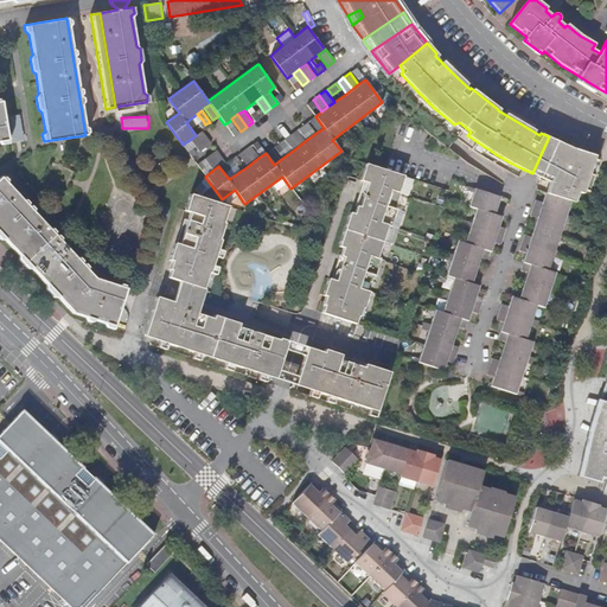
[(310,121),(318,132),(324,128),(315,116),(310,121)]
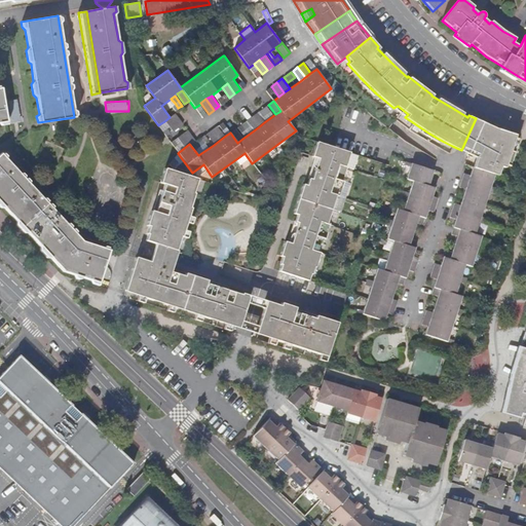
[(266,106),(258,111),(262,116),(270,111),(266,106)]
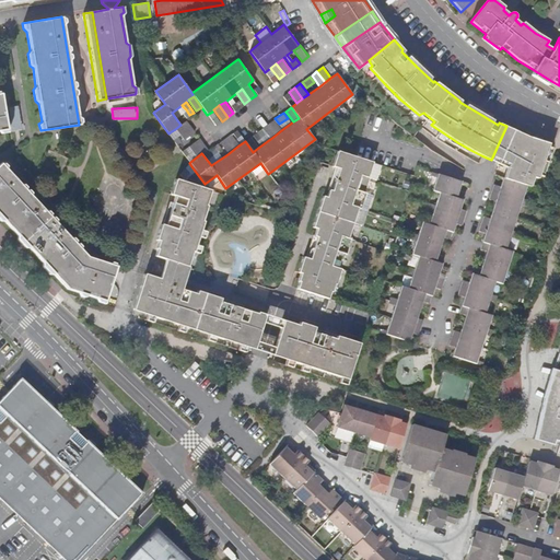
[(273,119),(267,125),(275,136),(281,130),(273,119)]
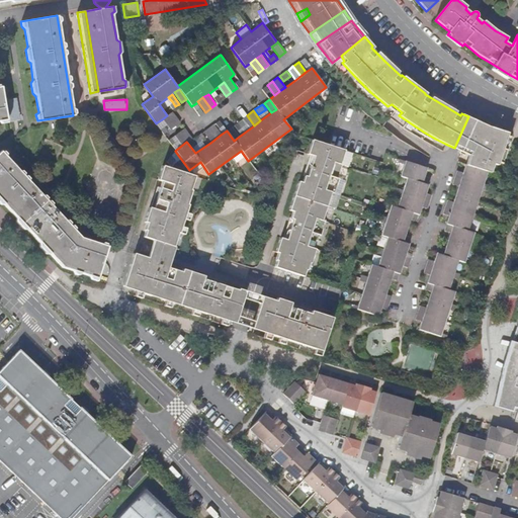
[(172,111),(167,115),(162,119),(165,124),(176,116),(172,111)]
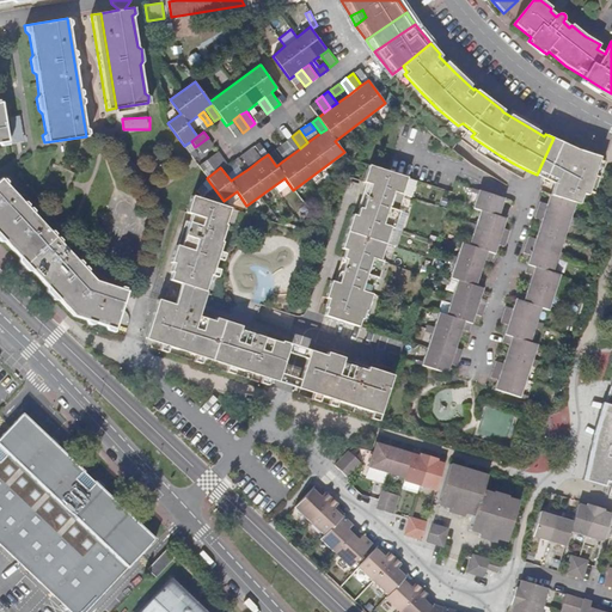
[(300,148),(292,136),(287,140),(295,152),(300,148)]
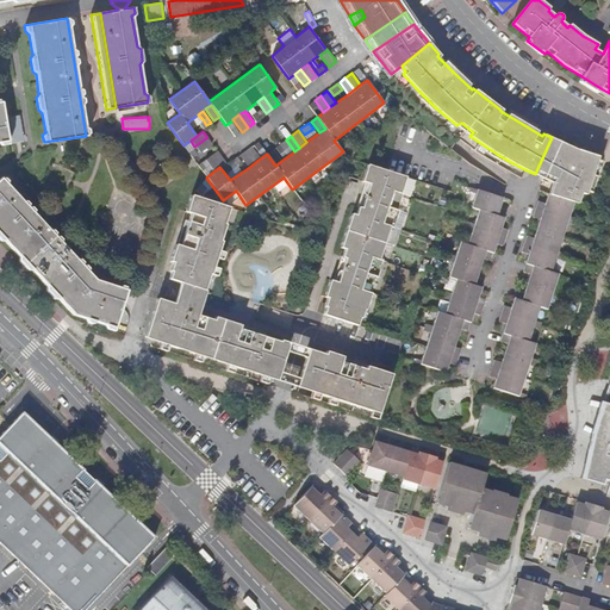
[(212,143),(207,137),(194,147),(199,153),(212,143)]
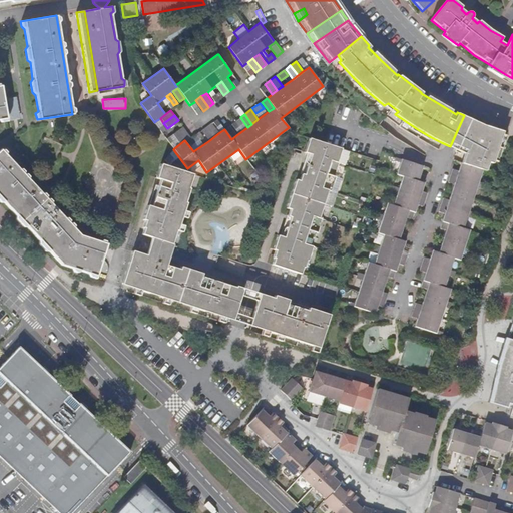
[(457,146),(466,150),(475,121),(466,116),(464,115),(450,146),(452,147),(456,149),(457,146)]
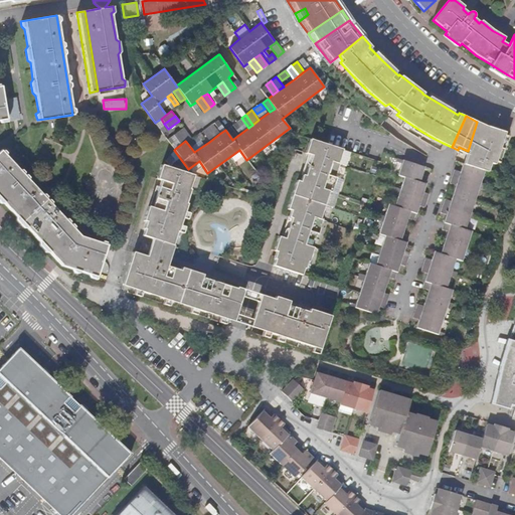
[(239,119),(231,125),(235,130),(242,124),(239,119)]
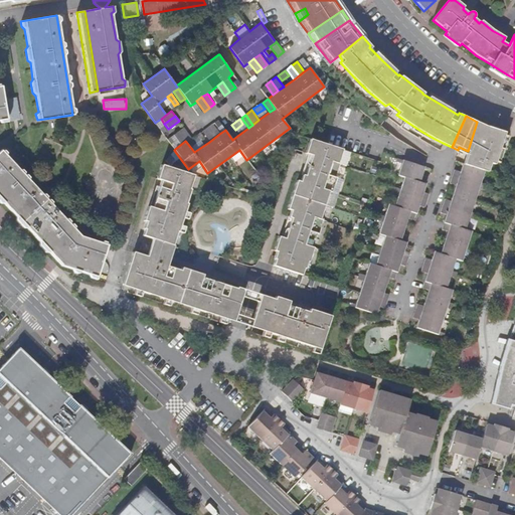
[(477,122),(468,151),(467,154),(476,158),(474,166),(484,170),(487,171),(491,162),(494,164),(505,132),(496,129),(486,126),(477,122)]
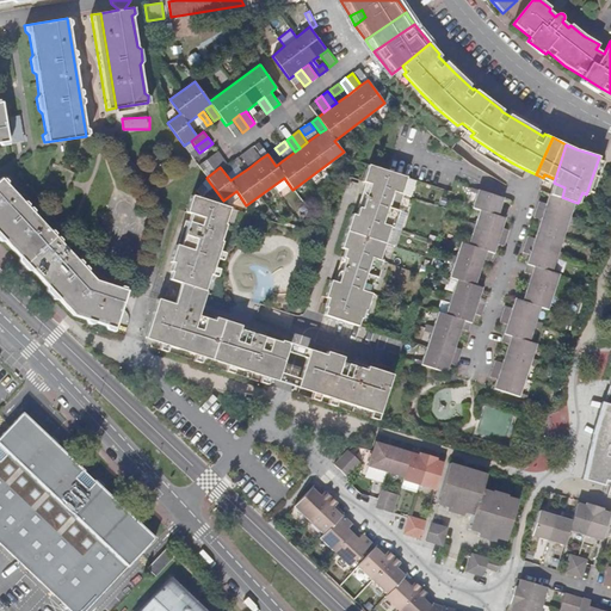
[(252,147),(245,152),(254,164),(260,159),(252,147)]
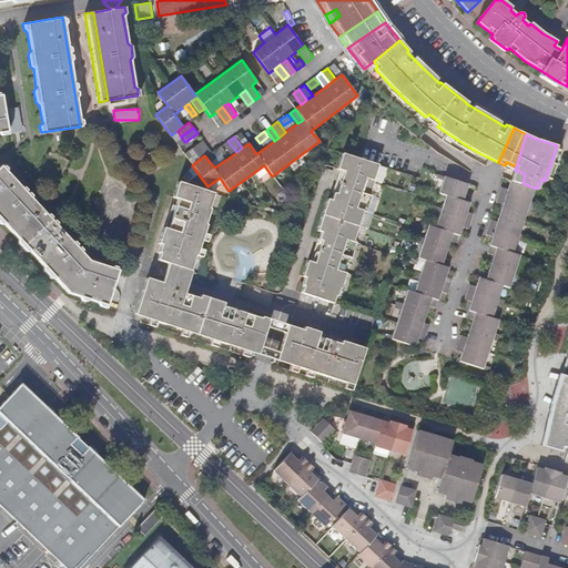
[(179,138),(175,140),(174,141),(179,148),(180,146),(183,143),(179,138)]
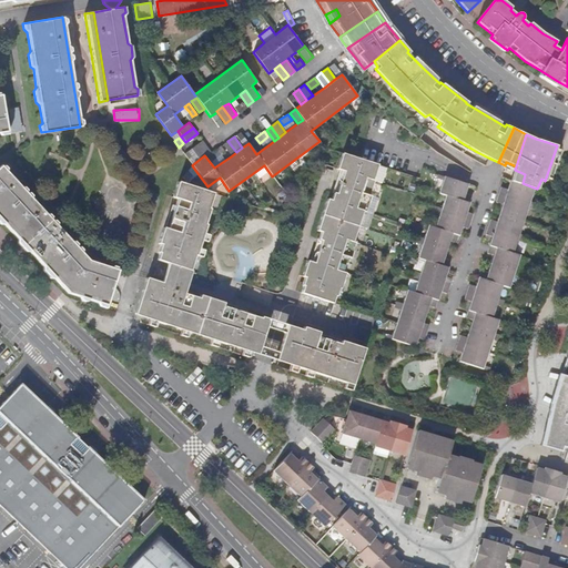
[(254,139),(249,143),(256,154),(262,150),(254,139)]
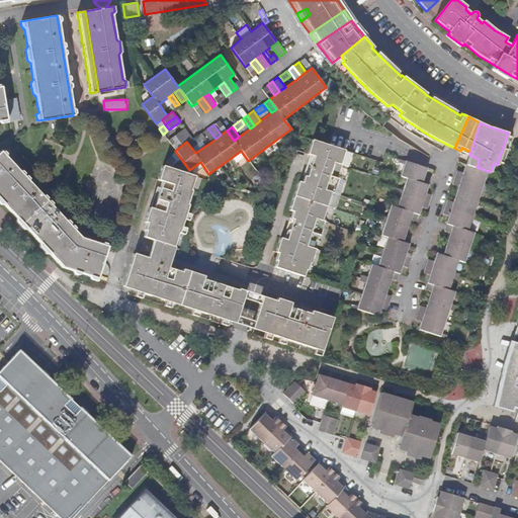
[(174,136),(177,141),(188,133),(184,127),(174,136)]
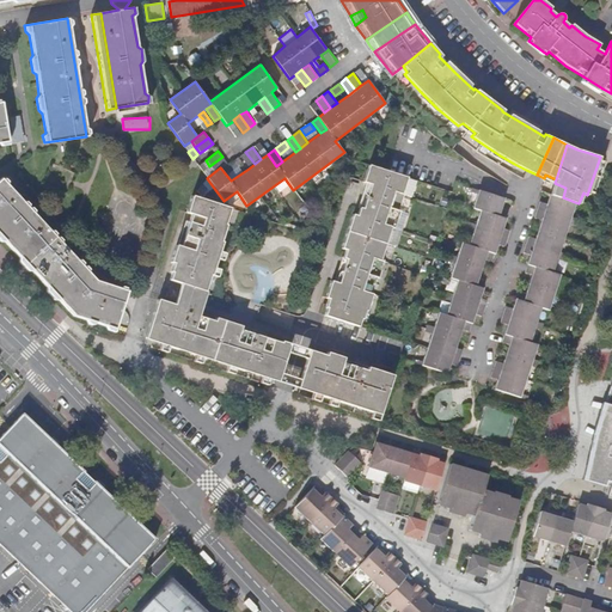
[(239,157),(249,169),(255,164),(245,152),(239,157)]
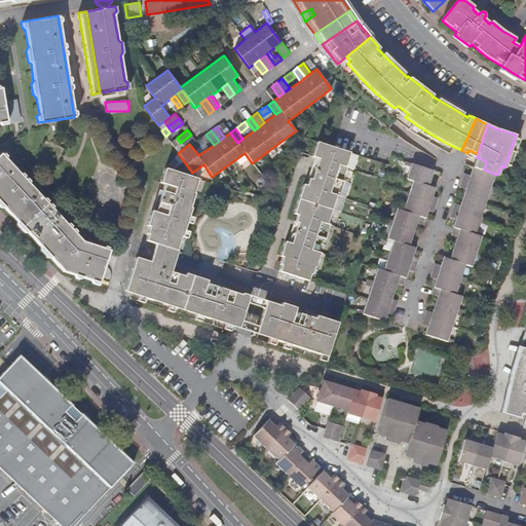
[(180,143),(184,148),(189,144),(190,145),(195,141),(191,135),(180,143)]
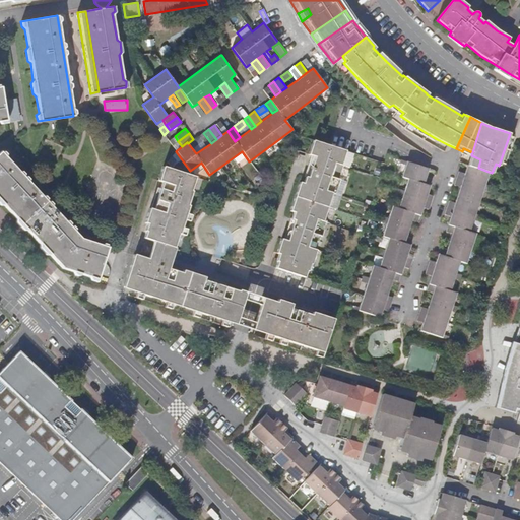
[(198,137),(195,139),(198,144),(206,139),(202,134),(198,137)]
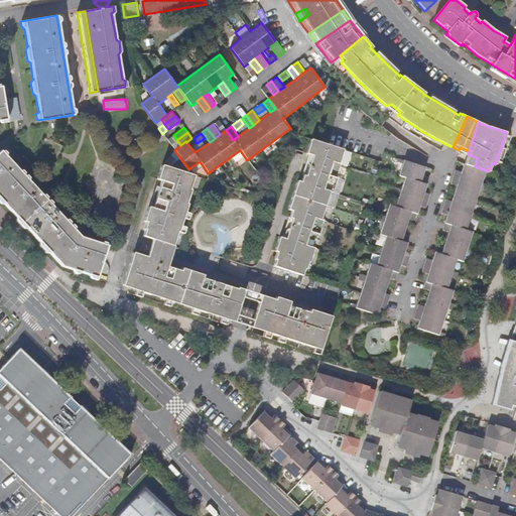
[(339,164),(343,149),(310,138),(305,153),(308,154),(301,174),(302,175),(300,181),(296,180),(292,195),(287,209),(291,210),(289,218),(287,217),(280,237),(278,237),(274,251),(276,252),(274,259),(276,259),(273,266),(302,275),(304,269),(306,269),(308,262),(309,262),(313,248),(312,248),(316,233),(318,233),(323,221),(320,220),(330,191),(332,191),(337,177),(335,177),(340,164),(339,164)]
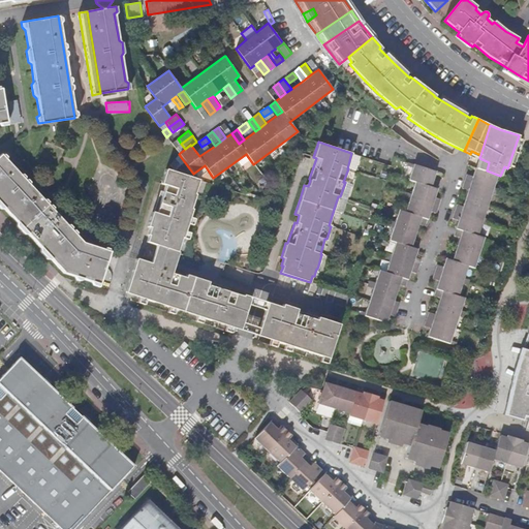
[(0,205),(63,273),(98,284),(105,261),(110,251),(82,243),(16,172),(0,154),(0,205)]
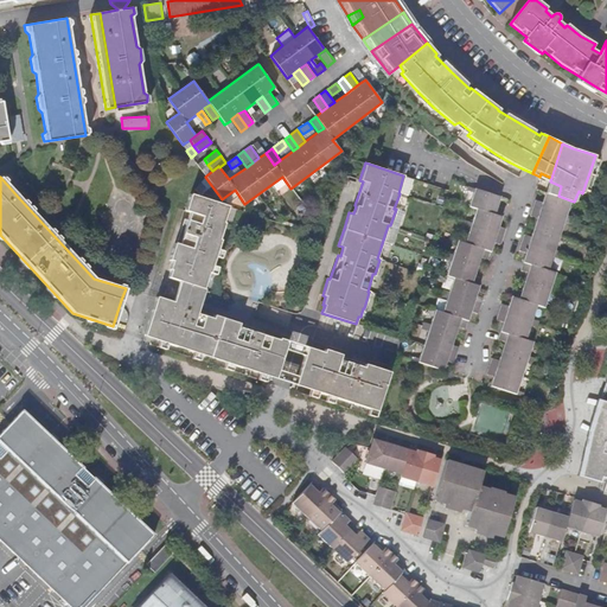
[(497,206),(500,197),(473,187),(468,205),(474,208),(471,222),(464,219),(461,227),(468,228),(464,242),(457,240),(452,254),(446,251),(442,259),(449,261),(446,275),(453,278),(448,291),(441,288),(439,296),(446,299),(442,312),(434,308),(429,323),(422,321),(421,325),(420,328),(427,331),(423,344),(419,357),(411,355),(410,359),(443,370),(446,363),(446,360),(454,362),(457,355),(459,346),(452,344),(454,334),(458,326),(465,328),(467,319),(468,320),(471,311),(478,313),(480,306),(483,298),(475,295),(479,286),(478,286),(481,278),(474,275),(478,266),(480,257),(487,259),(490,250),(491,250),(493,242),(500,244),(503,236),(505,228),(498,225),(502,216),(504,209),(497,206)]
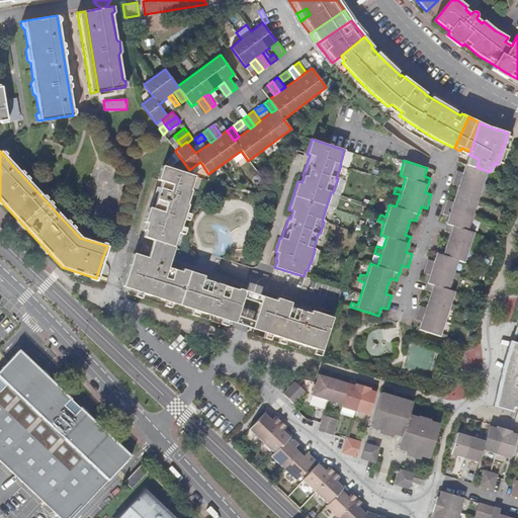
[(483,183),(487,171),(477,167),(463,164),(461,171),(456,170),(454,177),(451,184),(457,185),(454,193),(452,201),(446,199),(444,206),(442,213),(447,216),(445,223),(445,224),(443,230),(448,232),(446,240),(444,247),(438,245),(436,252),(435,252),(433,260),(427,258),(425,265),(423,272),(428,274),(426,281),(427,282),(424,289),(430,291),(427,299),(425,307),(419,305),(417,312),(415,319),(421,321),(420,323),(418,328),(446,337),(447,334),(441,332),(448,310),(454,311),(456,306),(450,303),(454,291),(448,289),(452,278),(457,279),(460,273),(454,271),(458,260),(464,262),(467,250),(473,252),(476,246),(470,244),(473,233),(467,230),(471,219),(478,221),(480,214),(473,212),(481,189),(487,191),(489,185),(483,183)]
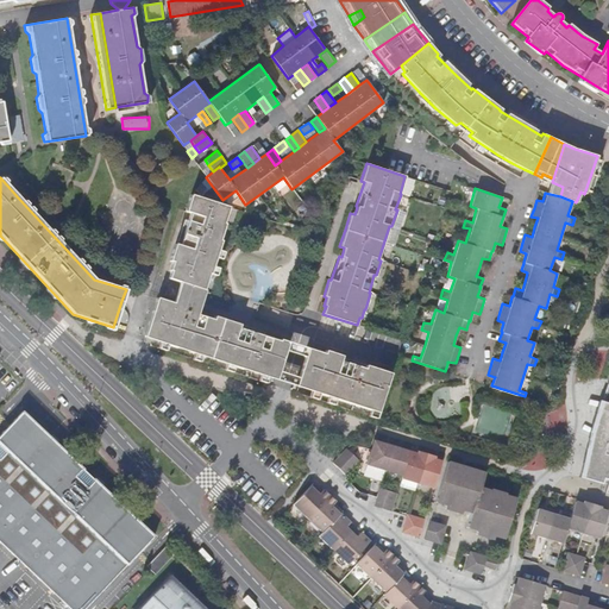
[(167,278),(177,281),(201,290),(206,274),(208,275),(211,267),(213,257),(215,250),(218,240),(217,240),(223,224),(220,223),(226,206),(188,194),(182,211),(187,212),(184,220),(181,219),(173,244),(171,244),(165,261),(169,262),(167,269),(169,270),(167,278)]
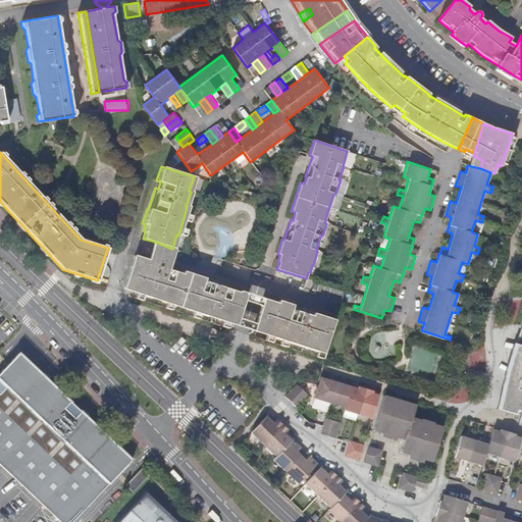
[(167,266),(172,249),(152,241),(150,247),(147,256),(146,259),(167,266)]
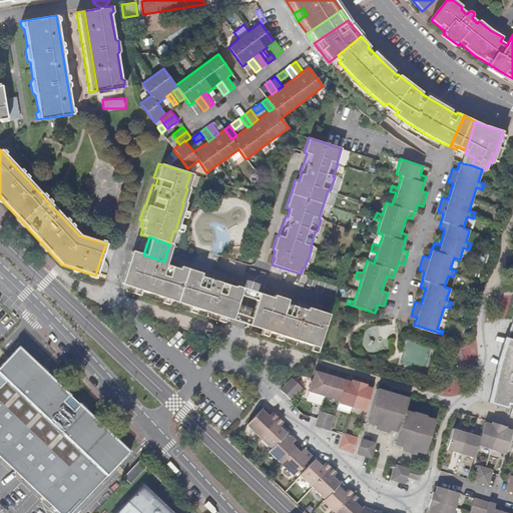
[(144,251),(147,242),(138,239),(135,248),(144,251)]
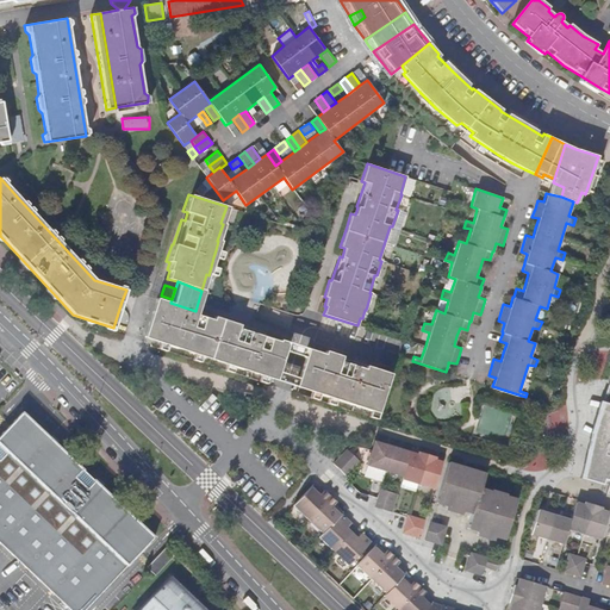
[(159,341),(157,343),(166,346),(174,348),(175,347),(192,352),(192,354),(199,356),(200,354),(224,362),(223,363),(231,367),(241,369),(241,367),(257,373),(257,375),(266,378),(274,380),(286,342),(278,340),(278,342),(261,336),(261,332),(211,317),(210,321),(194,315),(195,311),(170,303),(154,298),(142,336),(147,337),(159,341)]
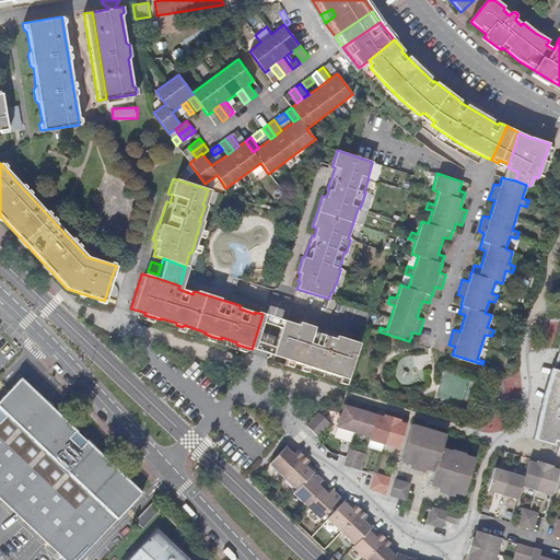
[(269,317),(263,314),(252,349),(258,351),(269,354),(269,352),(280,321),(269,317)]
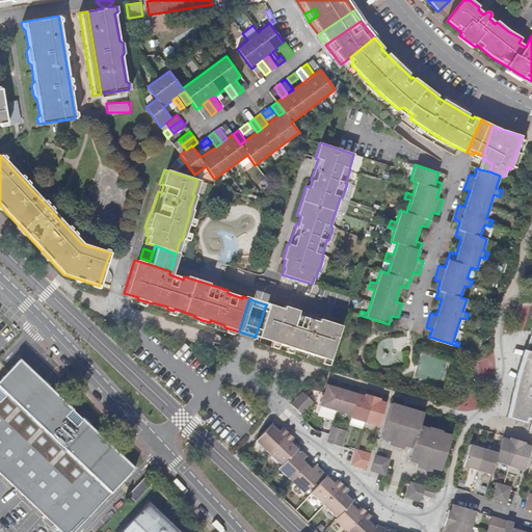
[(280,309),(266,304),(256,335),(262,337),(262,338),(270,341),(269,342),(276,344),(284,346),(291,348),(321,358),(328,361),(339,326),(295,313),(296,311),(281,306),(280,309)]
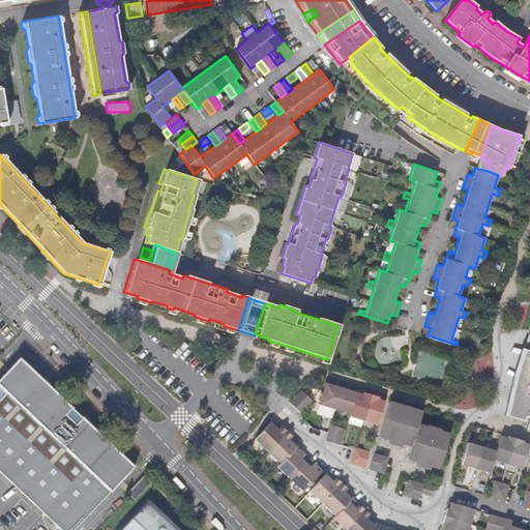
[(529,328),(529,330),(524,350),(522,350),(520,357),(513,377),(509,398),(505,415),(525,421),(526,417),(529,417),(529,419),(527,429),(529,430),(529,328)]
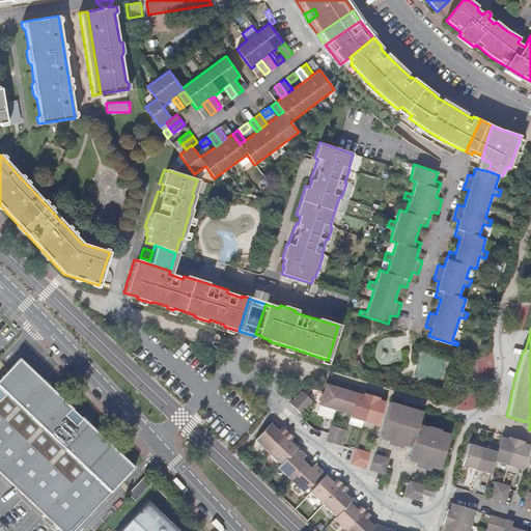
[(21,358),(0,379),(0,473),(31,502),(35,506),(61,530),(74,530),(135,468),(122,456),(116,450),(89,424),(83,418),(72,408),(66,401),(56,391),(49,386),(38,375),(32,369),(21,358)]
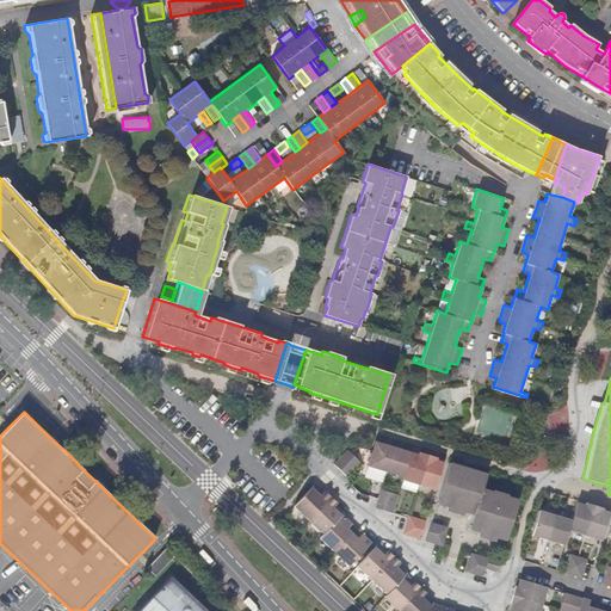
[(369,466),(388,471),(394,448),(376,443),(374,451),(369,466)]
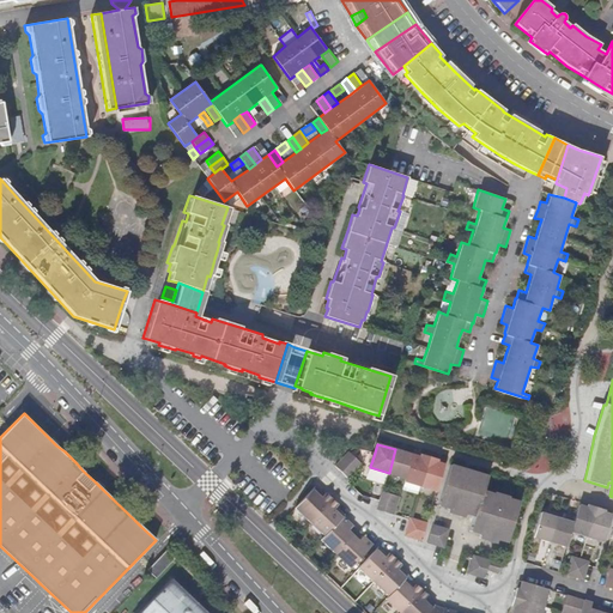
[(389,473),(406,478),(412,455),(395,449),(389,473)]
